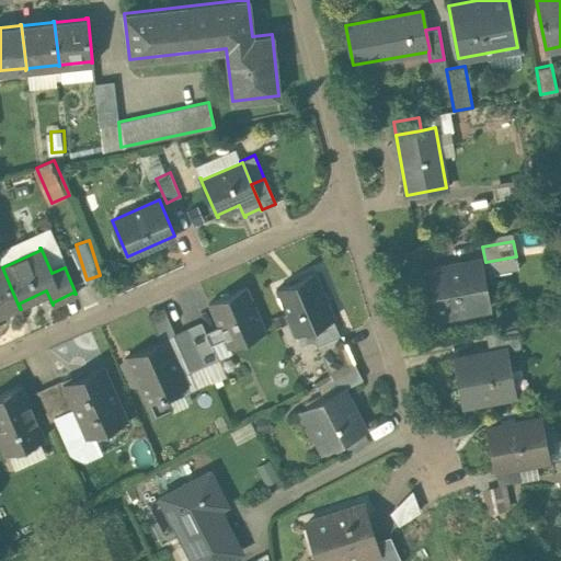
[(480,260),(420,272),(428,319),(489,307),(480,260)]
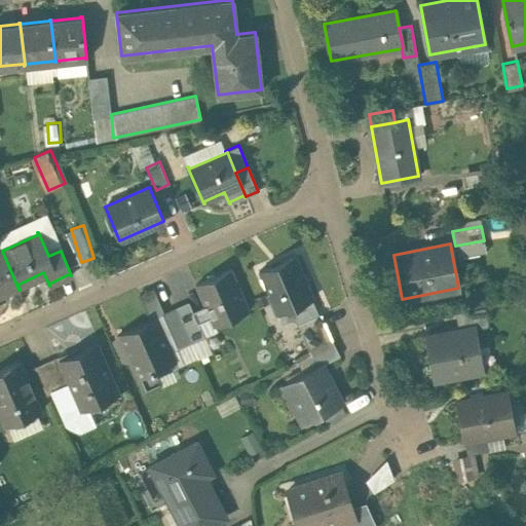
[(2,251),(0,251),(0,292),(15,286),(17,290),(19,290),(2,251)]
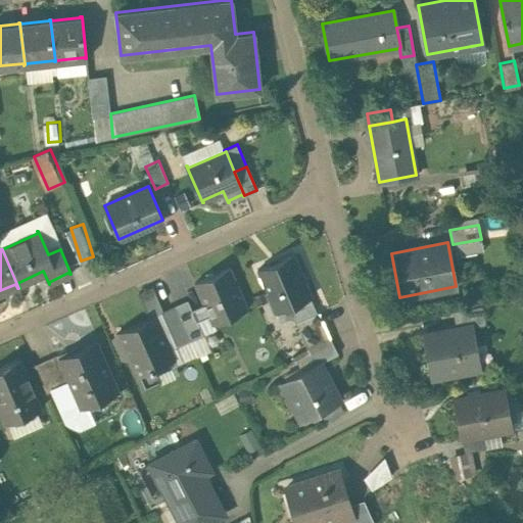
[(293,254),(257,270),(257,271),(259,271),(269,292),(268,293),(275,312),(312,296),(312,295),(310,296),(292,256),(294,255),(293,254)]
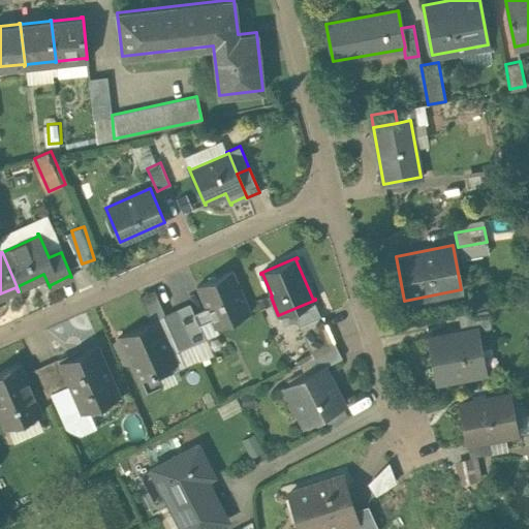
[(232,271),(196,286),(196,287),(198,287),(208,308),(212,318),(215,325),(214,327),(214,328),(250,312),(250,311),(248,311),(230,273),(232,272),(232,271)]
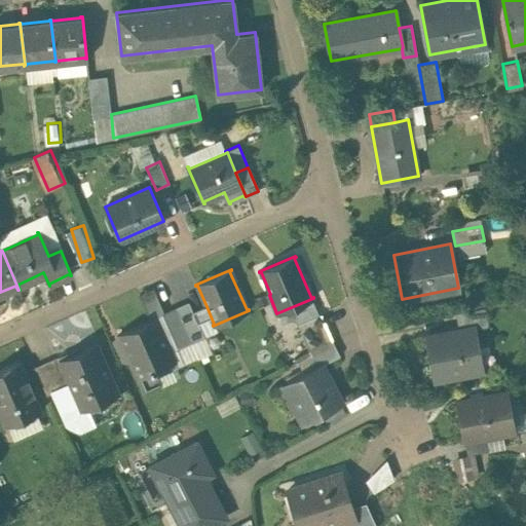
[(192,312),(188,303),(177,309),(191,342),(202,336),(196,323),(192,312)]
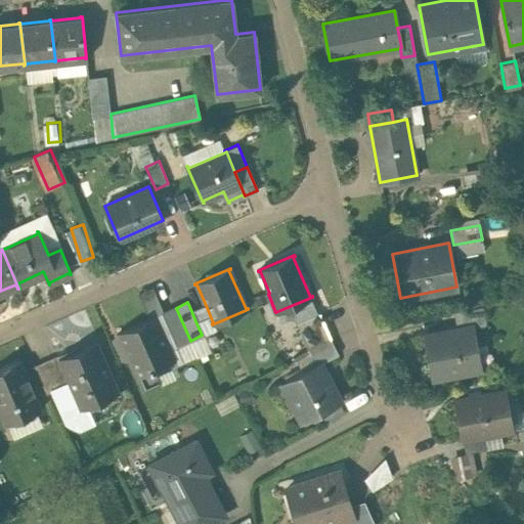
[(206,305),(191,311),(195,321),(210,315),(206,305)]
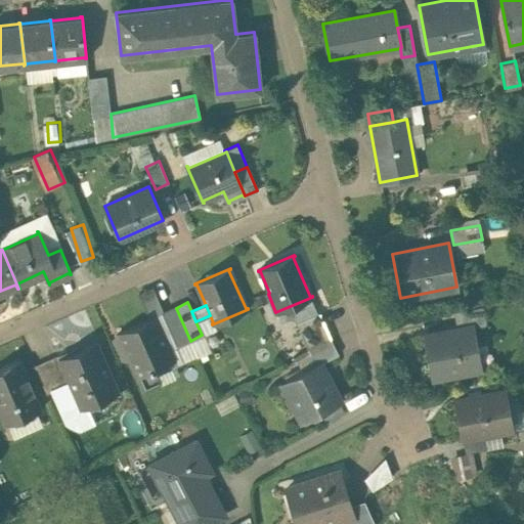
[(482,306),(453,311),(456,329),(471,325),(472,326),(485,324),(482,306)]
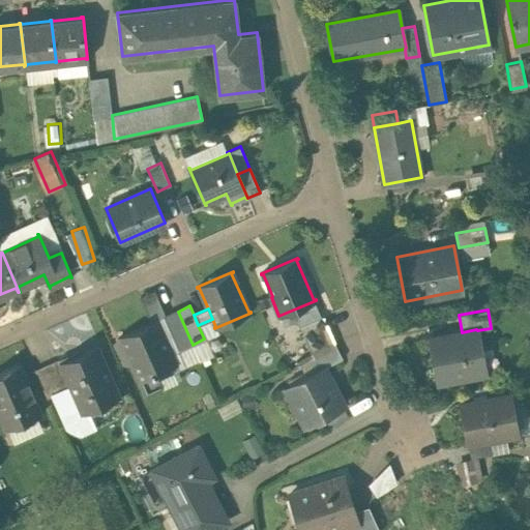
[(193,345),(178,312),(165,317),(179,350),(193,345)]
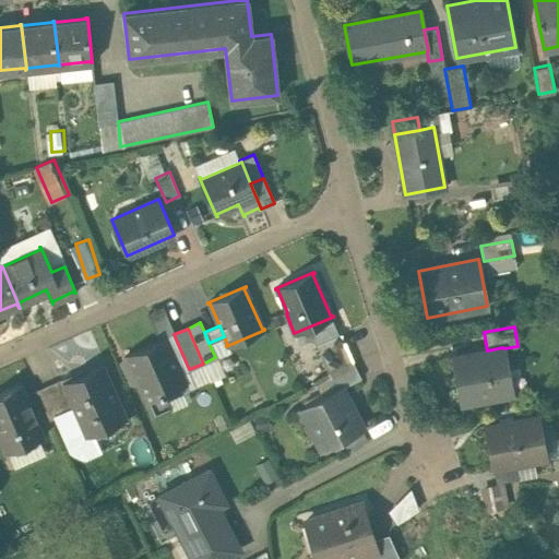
[(341,334),(317,344),(329,373),(353,361),(341,334)]
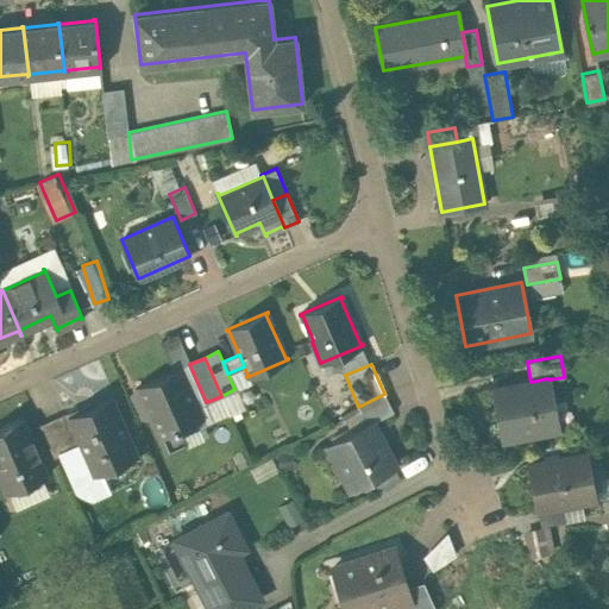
[(181,368),(137,387),(138,388),(139,388),(144,397),(142,399),(149,414),(151,413),(161,434),(158,435),(158,438),(203,418),(202,416),(201,418),(180,370),(182,369),(181,368)]
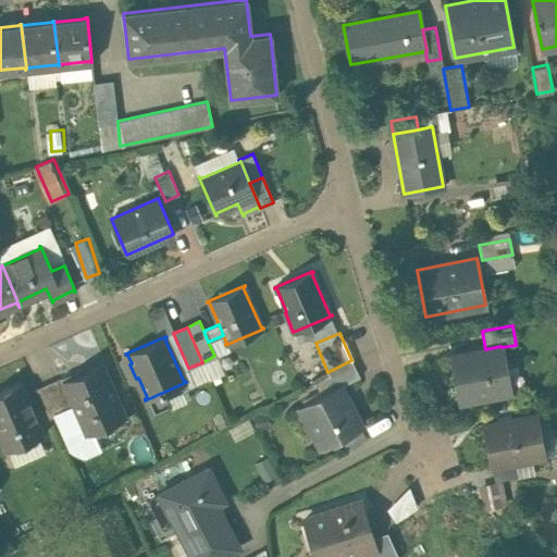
[(485,349),(452,356),(460,400),(509,391),(509,390),(506,391),(503,373),(506,372),(502,347),(500,346),(485,349)]
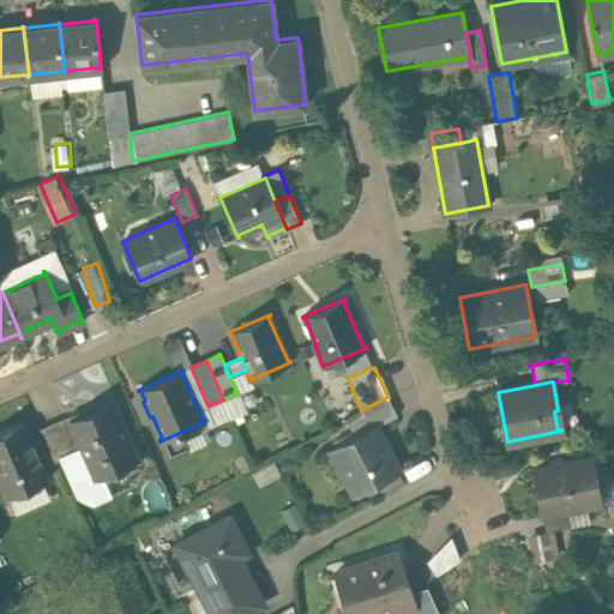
[(114,401),(70,420),(83,447),(80,449),(80,450),(94,479),(139,458),(139,457),(137,458),(112,403),(114,402),(114,401)]
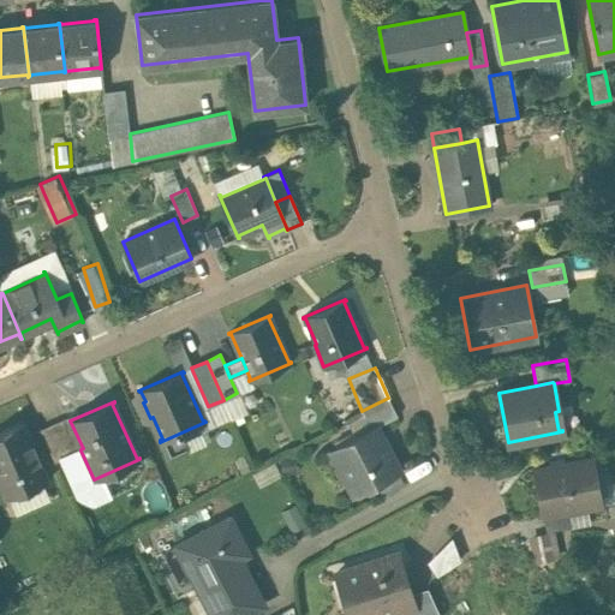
[(389,401),(363,416),(370,429),(374,427),(396,416),(389,401)]
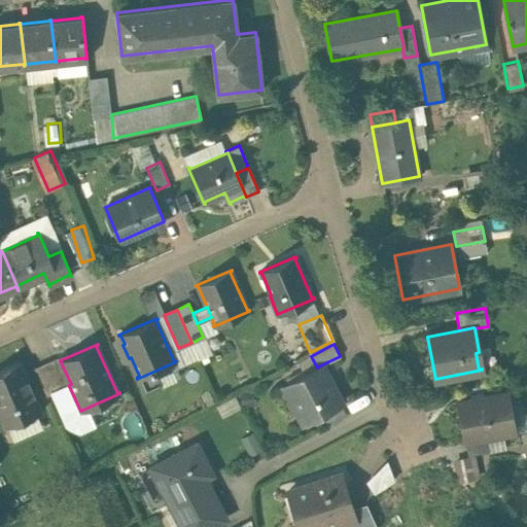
[(60,360),(48,365),(60,390),(69,386),(69,385),(71,384),(60,360)]
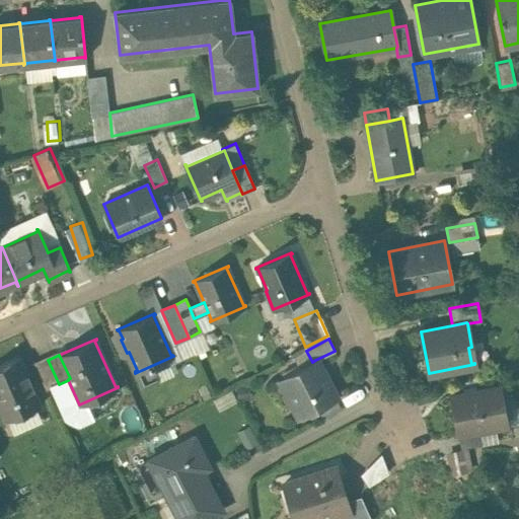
[(19,357),(0,365),(0,414),(3,421),(41,404),(40,403),(38,403),(18,359),(20,358),(19,357)]
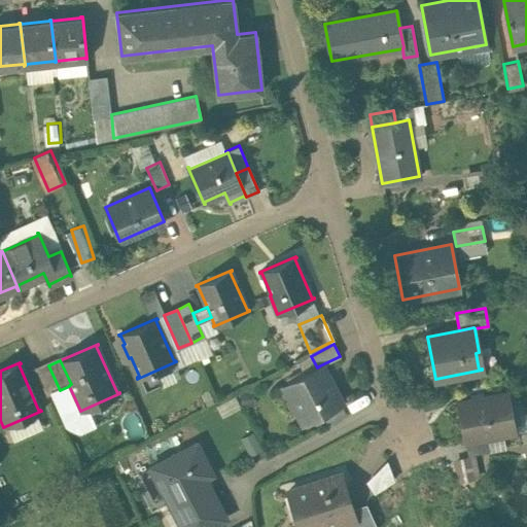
[(48,365),(35,372),(46,396),(60,390),(48,365)]
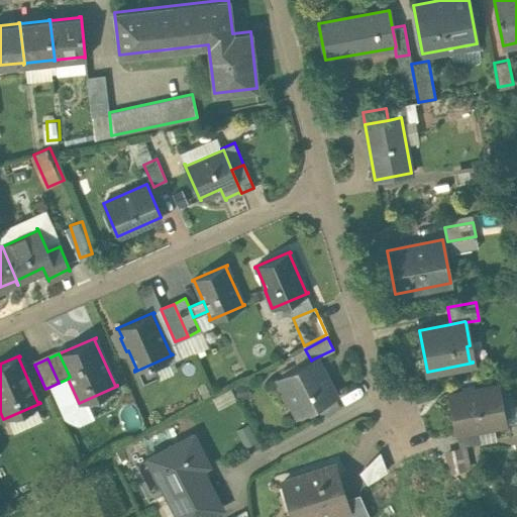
[(311,360),(283,376),(301,412),(298,414),(298,415),(335,396),(334,395),(333,395),(314,358),(311,360)]
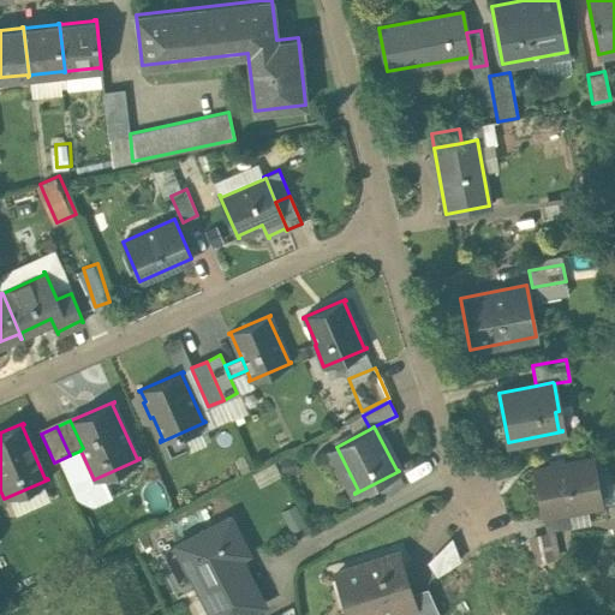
[(593,457),(532,469),(542,518),(569,513),(603,507),(593,457)]
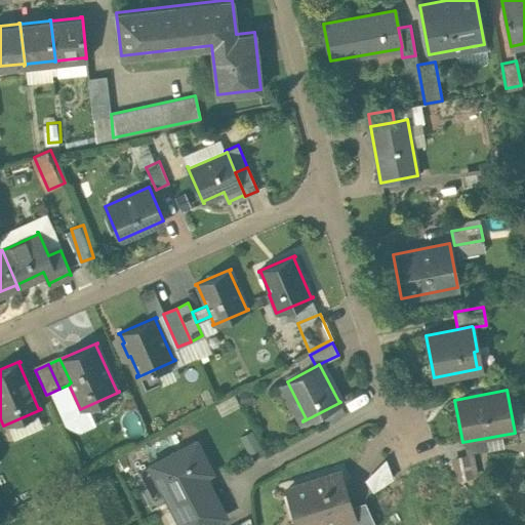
[(486,438),(463,442),(466,453),(488,449),(486,438)]
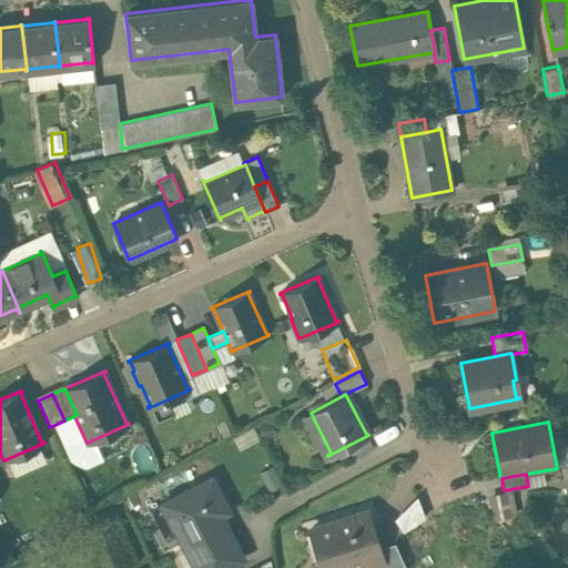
[(212,478),(164,503),(196,567),(223,567),(231,565),(243,558),(225,526),(222,528),(216,517),(229,511),(212,478)]
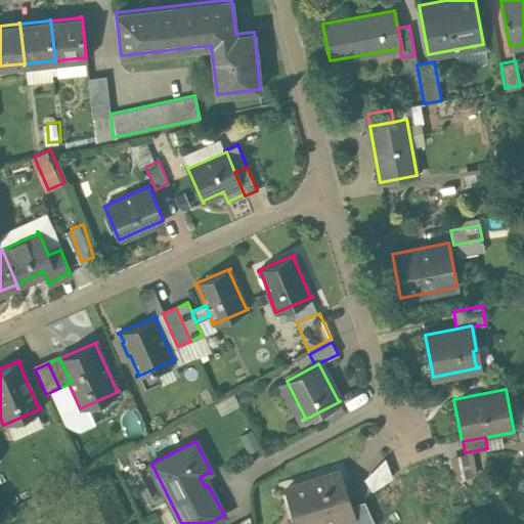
[(338,471),(286,488),(297,523),(326,523),(352,516),(349,505),(338,471)]
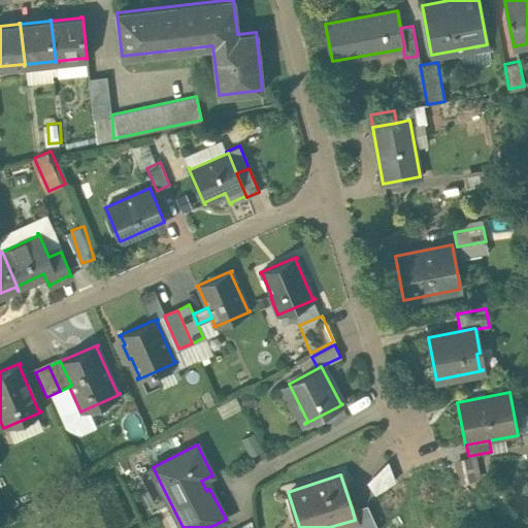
[(377,527),(367,503),(352,508),(355,520),(357,527),(377,527)]
